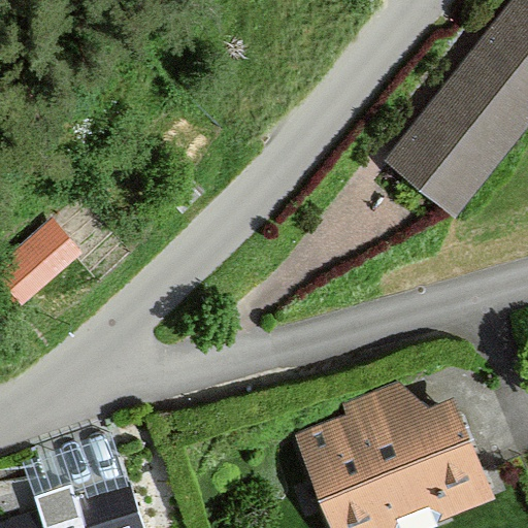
[(527,0),(510,0),(383,161),(455,219),(527,126),(527,0)]
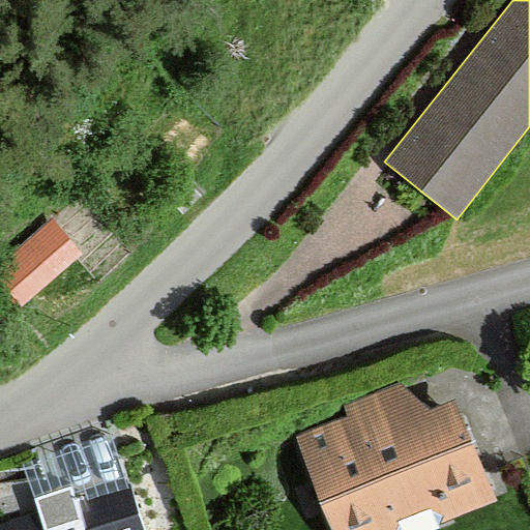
[(52,218),(0,263),(0,282),(22,306),(83,253),(52,218)]
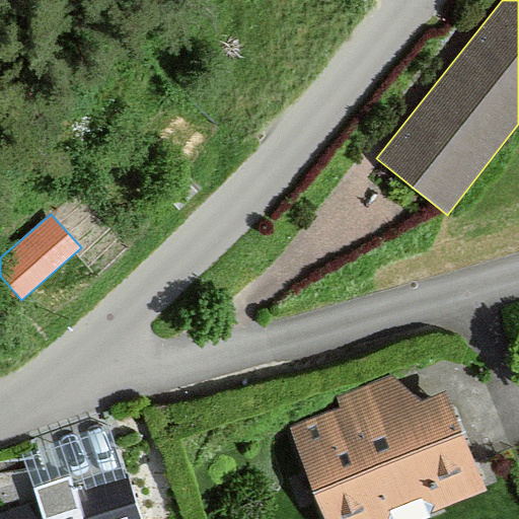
[(297,427),(332,518),(418,518),(494,490),(455,391),(429,401),(401,376),(345,398),(348,406),(297,427)]
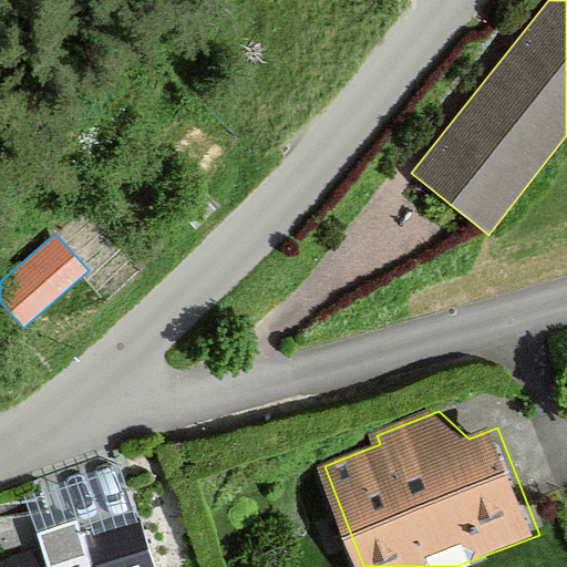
[(76,521),(37,534),(41,548),(0,562),(0,566),(154,566),(137,515),(81,535),(76,521)]
